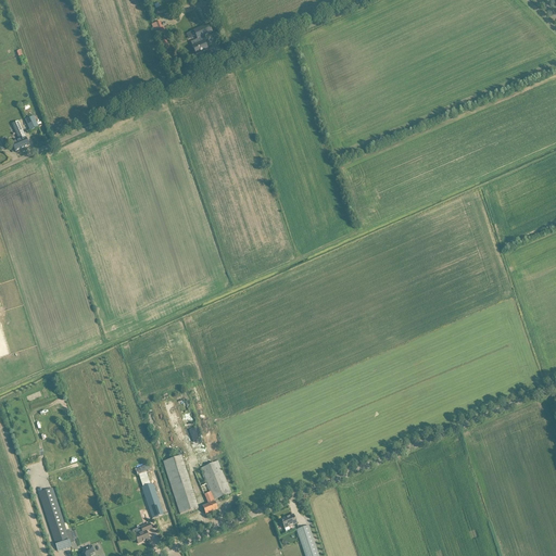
[(192,43),(193,46),(192,46),(197,54),(207,49),(203,41),(201,37),(212,33),(209,24),(193,32),(196,36),(198,39),(199,40),(192,42),(192,43)]
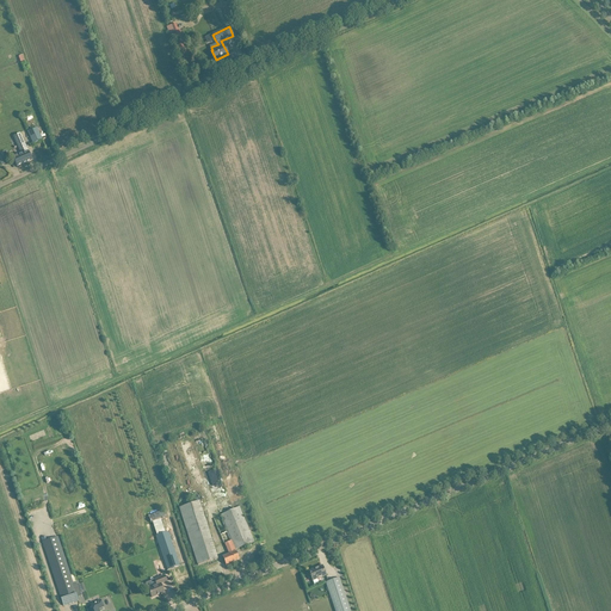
[(178,31),(173,32),(173,34),(177,45),(185,43),(180,30),(178,31)]
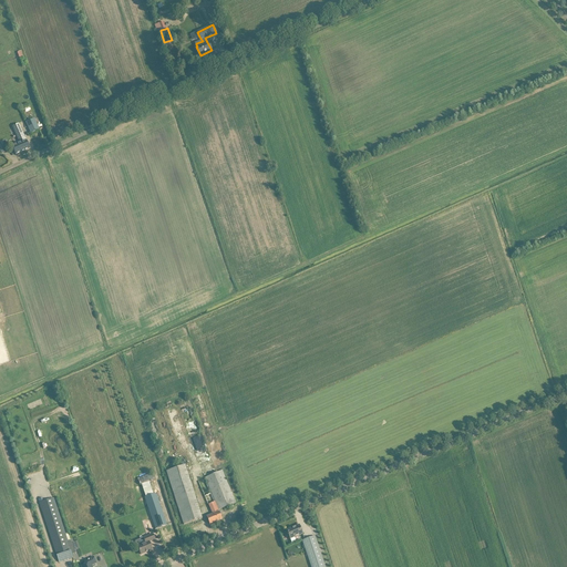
[(39,130),(34,119),(26,122),(31,134),(39,130)]
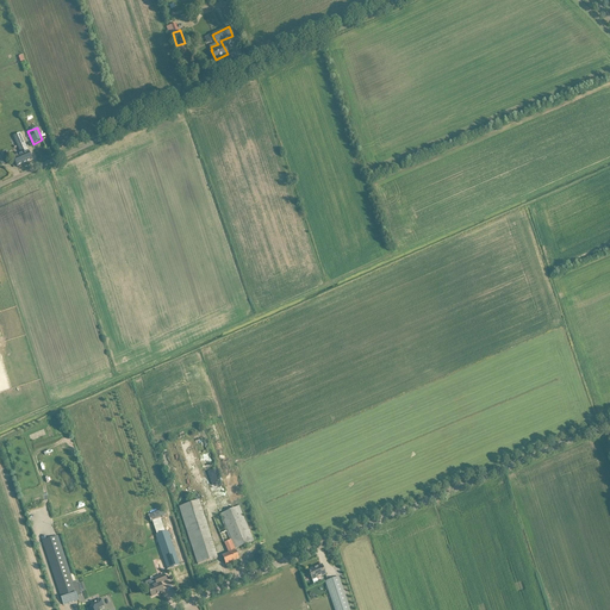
[(32,160),(20,134),(14,137),(22,155),(13,157),(17,167),(32,160)]
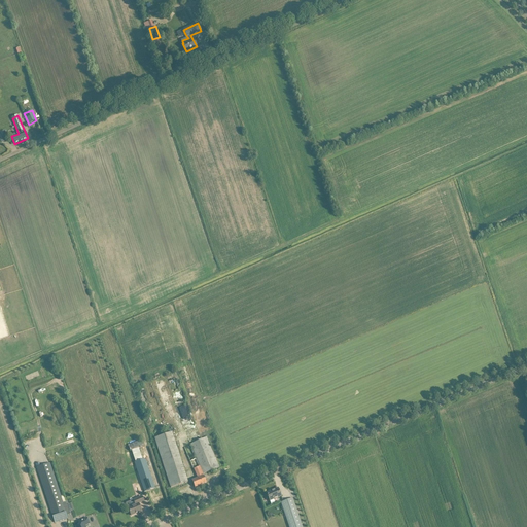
[(171,488),(187,482),(172,433),(155,438),(171,488)]
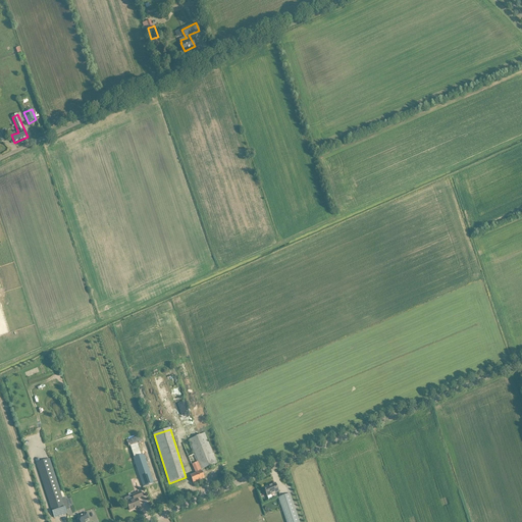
[(217,463),(205,434),(189,440),(201,470),(217,463)]
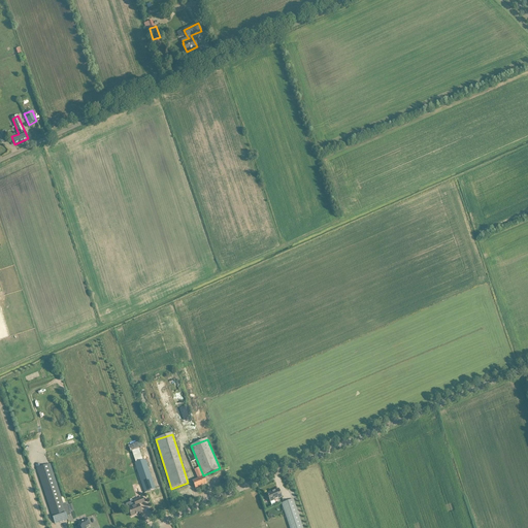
[(142,440),(129,446),(131,452),(138,449),(144,447),(142,440)]
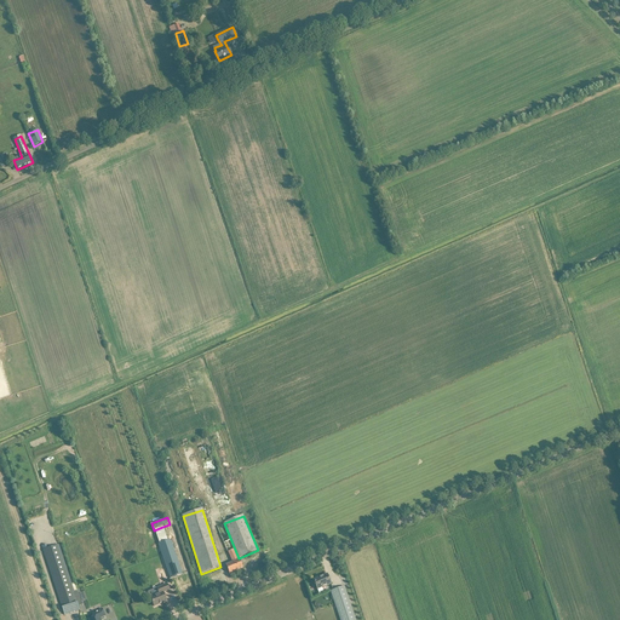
[(154,530),(159,544),(168,540),(162,527),(154,530)]
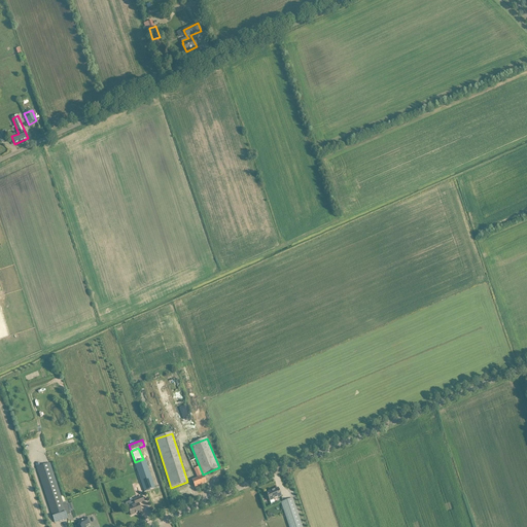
[(143,459),(135,462),(138,471),(144,492),(155,488),(145,458),(143,459)]
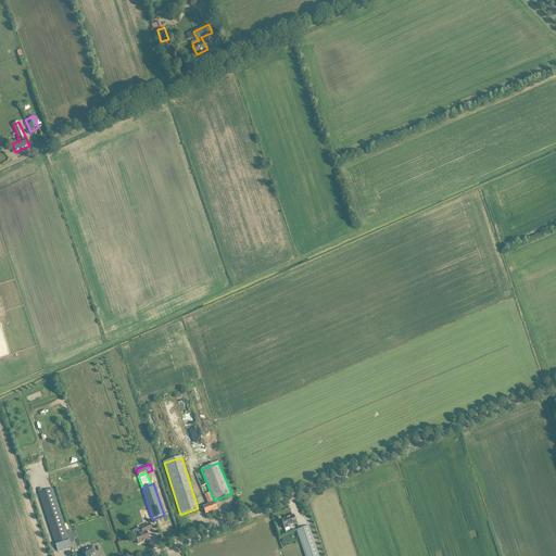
[(43,492),(39,493),(38,493),(58,552),(72,547),(71,543),(67,533),(60,510),(52,489),(43,492)]
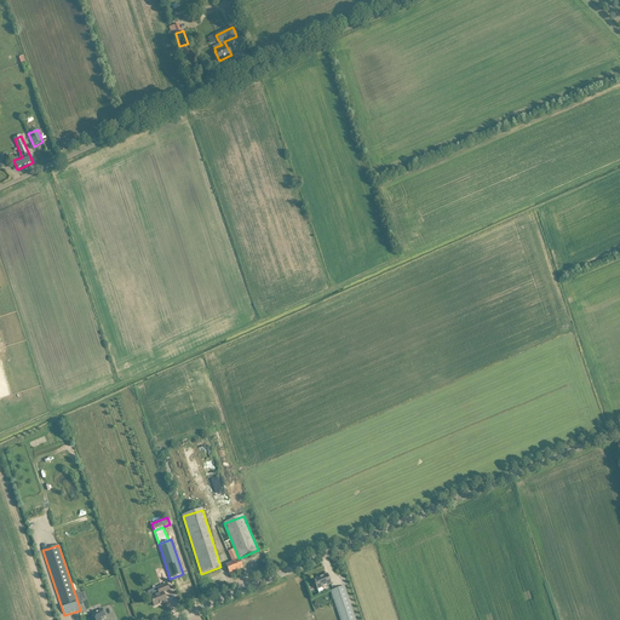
[(234,550),(228,552),(233,562),(225,566),(229,574),(244,568),(240,560),(239,560),(234,550)]
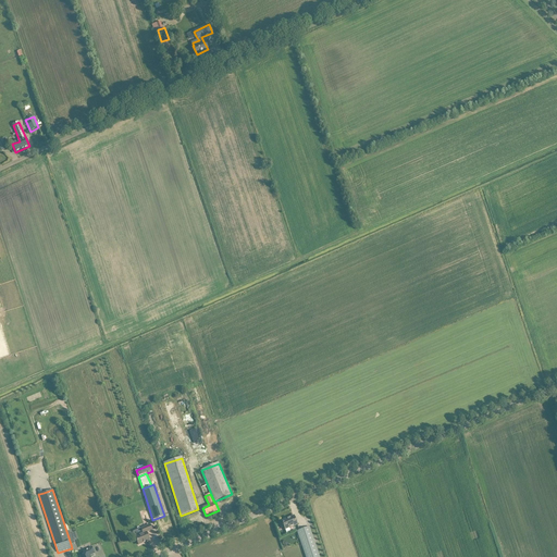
[(289,528),(297,524),(294,516),(282,521),(285,530),(289,528)]
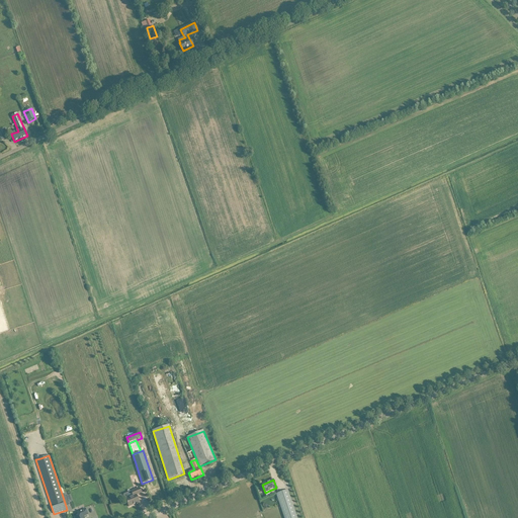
[(142,493),(140,489),(132,492),(134,497),(125,500),(128,507),(140,503),(137,496),(142,493)]
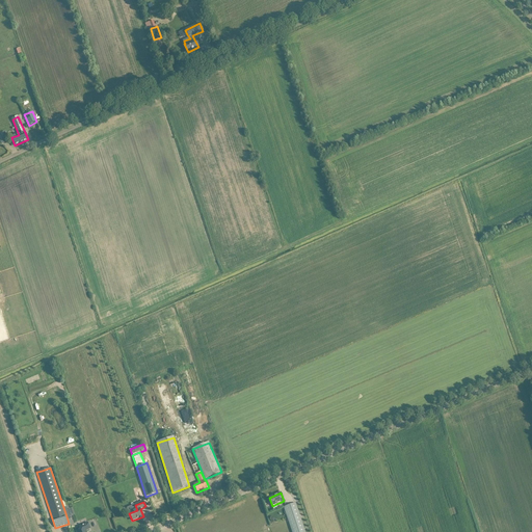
[(291,531),(304,531),(295,503),(284,507),(291,531)]
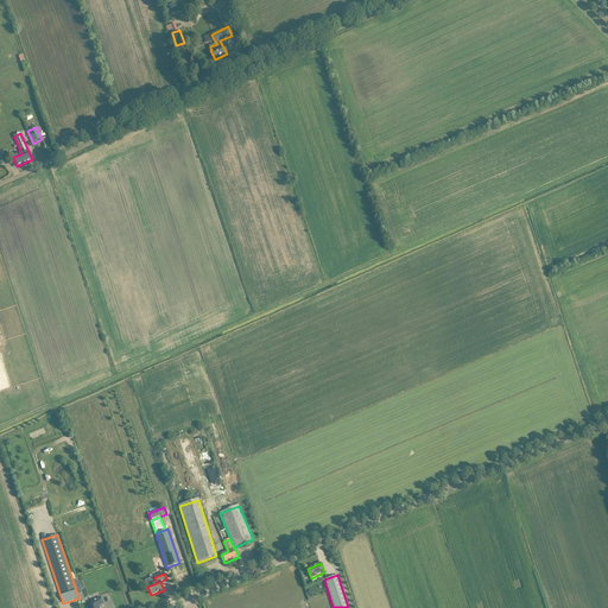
[(103,605),(101,597),(92,601),(94,605),(87,607),(97,607),(103,605)]
